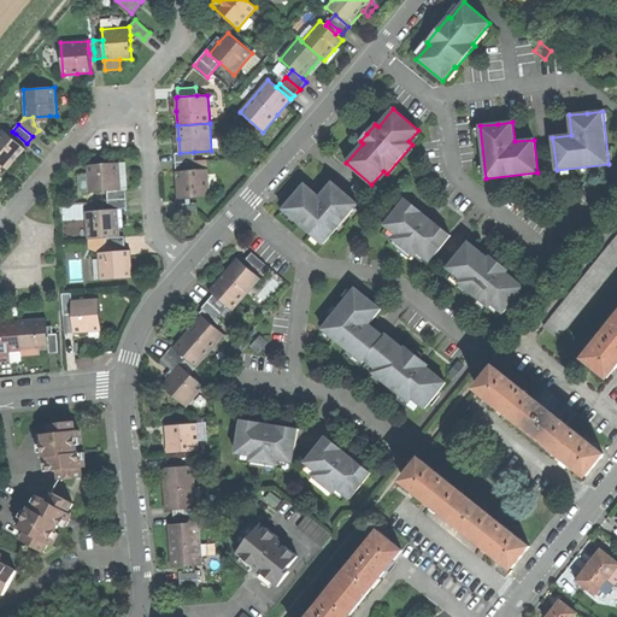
[(3,129),(0,131),(0,163),(3,166),(7,170),(17,159),(25,148),(12,137),(6,131),(3,129)]
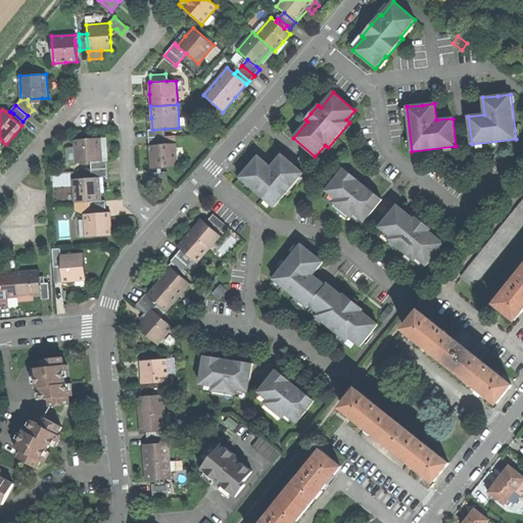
[(148,130),(149,145),(165,144),(164,129),(152,130),(148,130)]
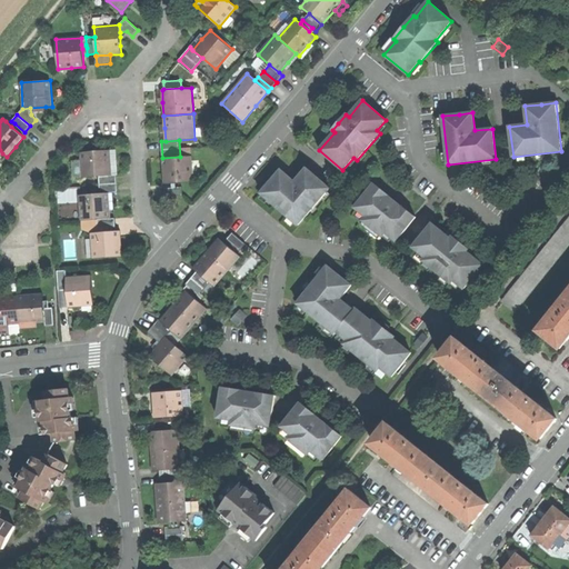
[(82,178),(99,177),(111,176),(111,162),(110,150),(81,152),(82,178)]
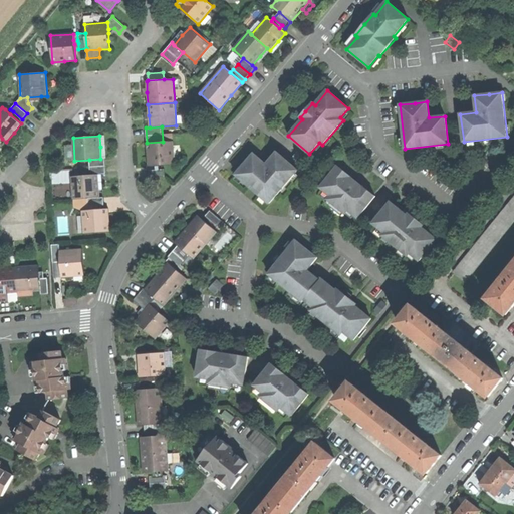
[(163,142),(147,143),(148,155),(149,166),(156,166),(159,166),(175,165),(173,142),(163,142)]
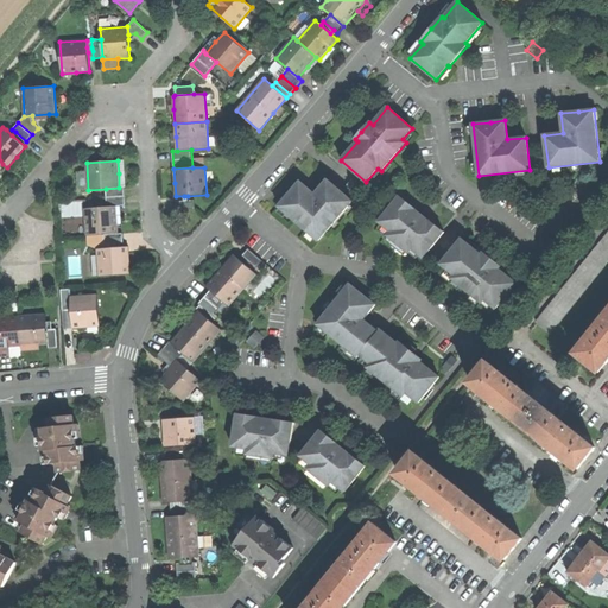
[(352,179),(346,187),(350,190),(356,184),(352,179)]
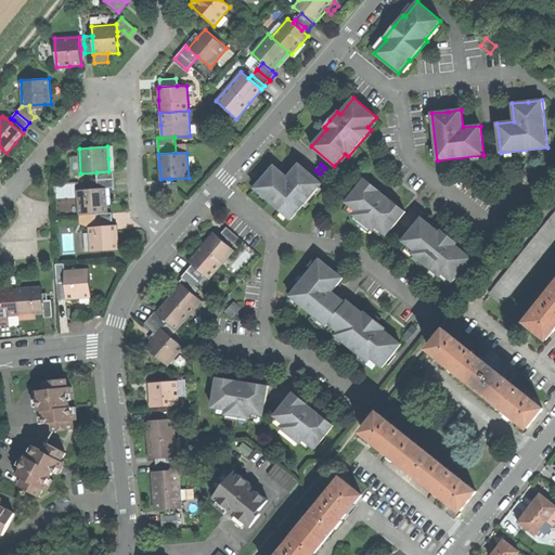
[(266,177),(255,189),(291,220),(322,184),(299,165),(287,178),(274,166),(266,177)]
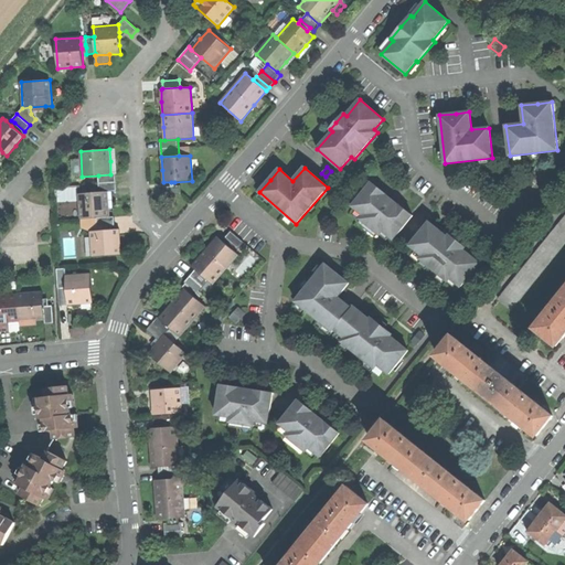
[(98,183),(116,182),(115,174),(110,174),(98,176),(98,183)]
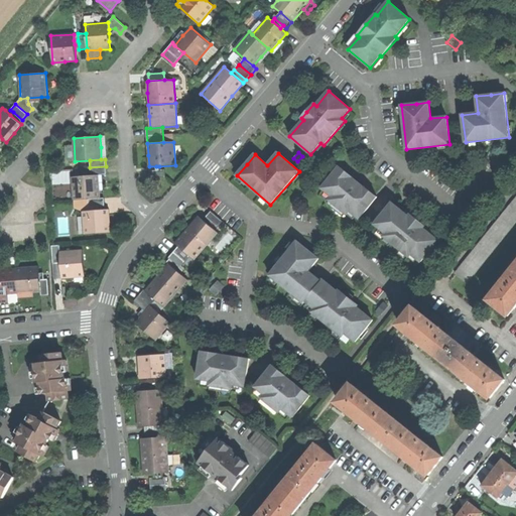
[(91,175),(99,174),(106,174),(106,166),(90,167),(91,175)]
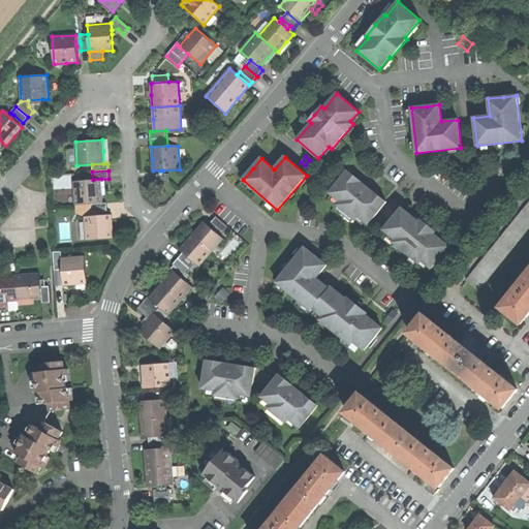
[(348,170),(330,193),(340,201),(337,206),(355,220),(359,217),(368,224),(386,201),(373,191),(372,191),(369,189),(361,182),(362,182),(348,170)]
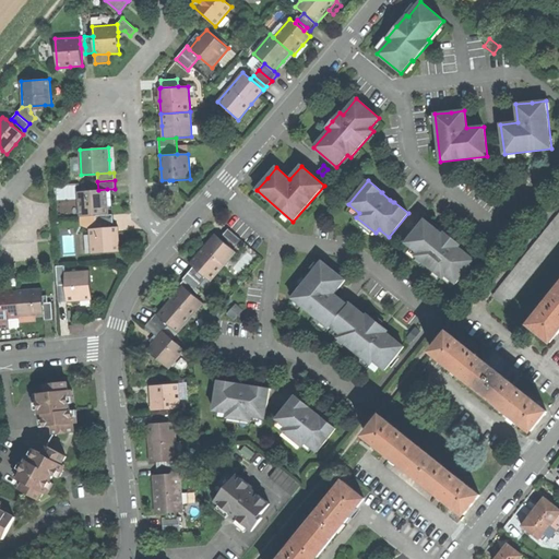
[(169,185),(162,185),(163,193),(179,192),(179,183),(173,185),(169,185)]
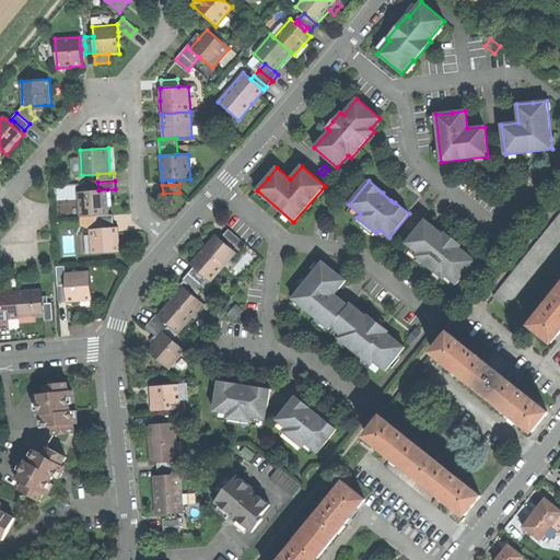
[(98,190),(78,191),(80,218),(81,218),(89,217),(108,216),(107,202),(107,189),(98,190)]
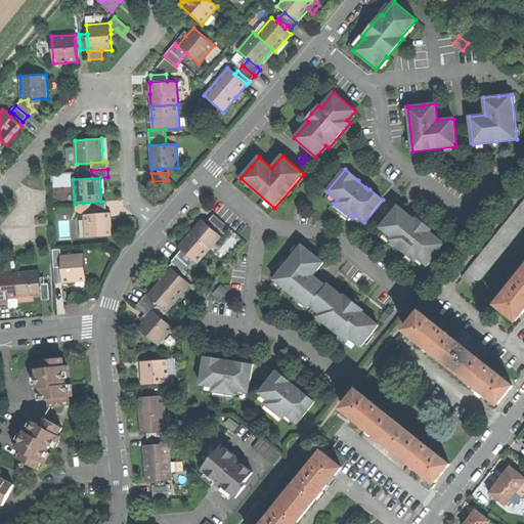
[(101,202),(83,203),(83,210),(90,210),(101,210),(106,209),(105,201),(101,202)]
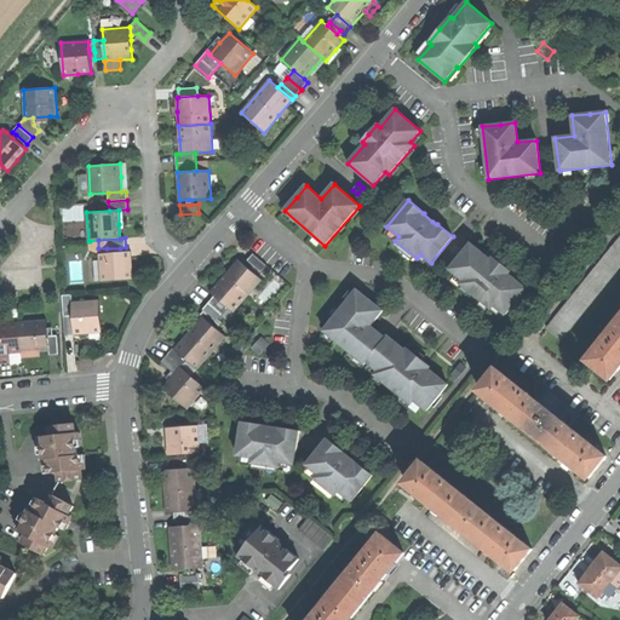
[(619,237),(546,328),(561,339),(619,265),(619,237)]
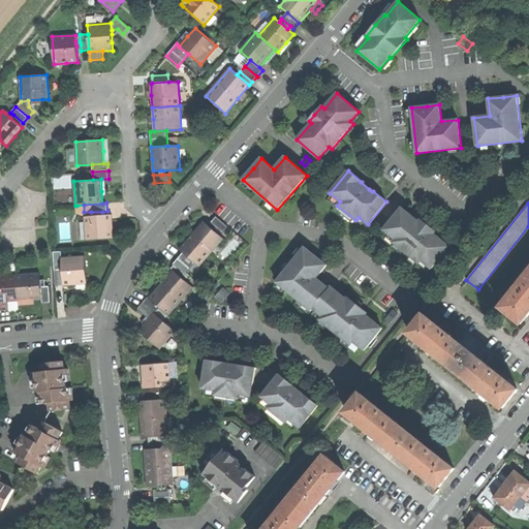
[(396,240),(393,242),(419,263),(422,260),(431,269),(449,246),(434,234),(436,231),(429,225),(421,219),(418,221),(402,208),(383,230),(396,240)]
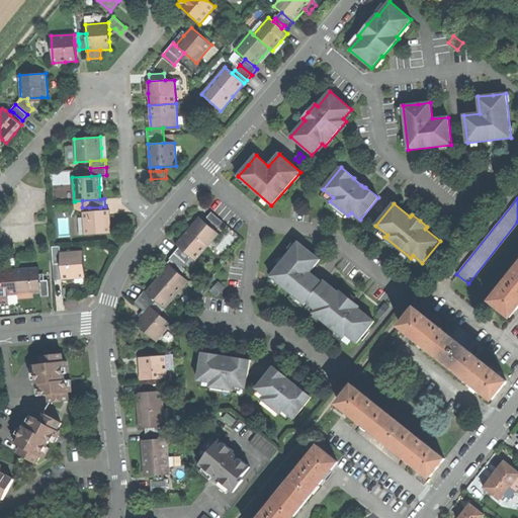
[(84,235),(84,236),(111,234),(110,222),(109,210),(100,210),(89,211),(83,212),(83,218),(84,235)]
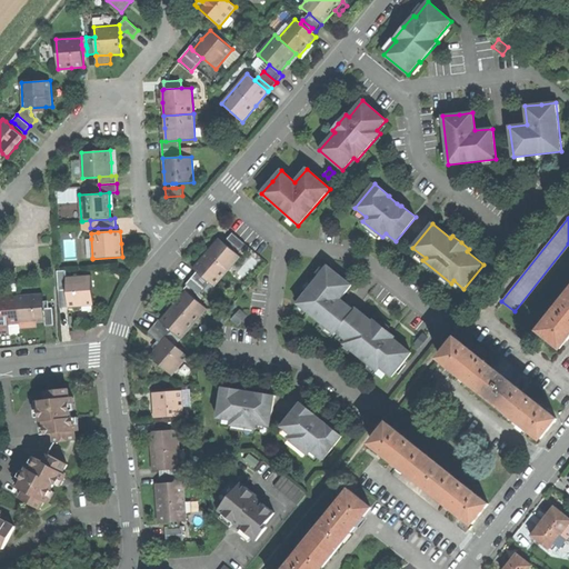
[(232,232),(227,239),(231,243),(238,249),(240,251),(246,245),(232,232)]
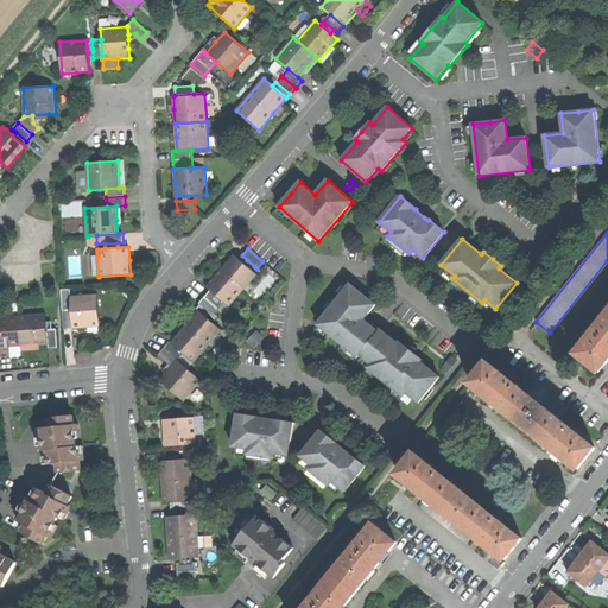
[(245,264),(234,254),(221,271),(207,286),(210,290),(225,302),(229,306),(257,274),(252,270),(245,264)]
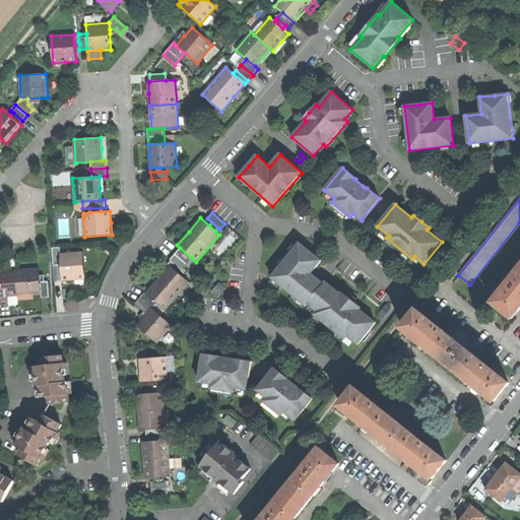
[(76,236),(84,236),(83,218),(75,219),(76,236)]
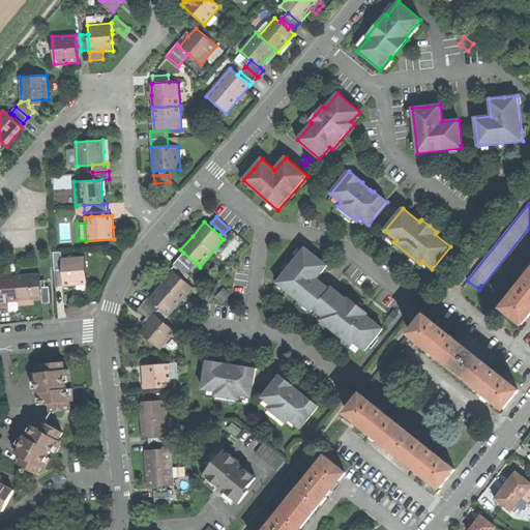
[(327,266),(305,247),(276,283),(312,312),(314,310),(323,318),(321,321),(352,346),(354,343),(364,351),(383,328),(374,322),(366,316),(367,314),(349,298),(347,299),(331,287),(330,289),(323,283),(317,278),(327,266)]
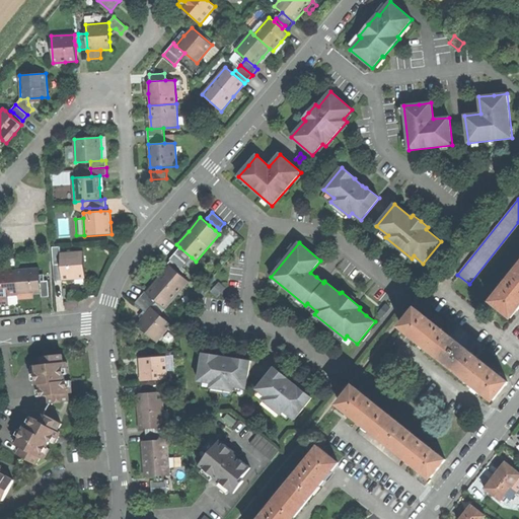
[(52,246),(53,265),(61,265),(60,253),(61,245),(52,246)]
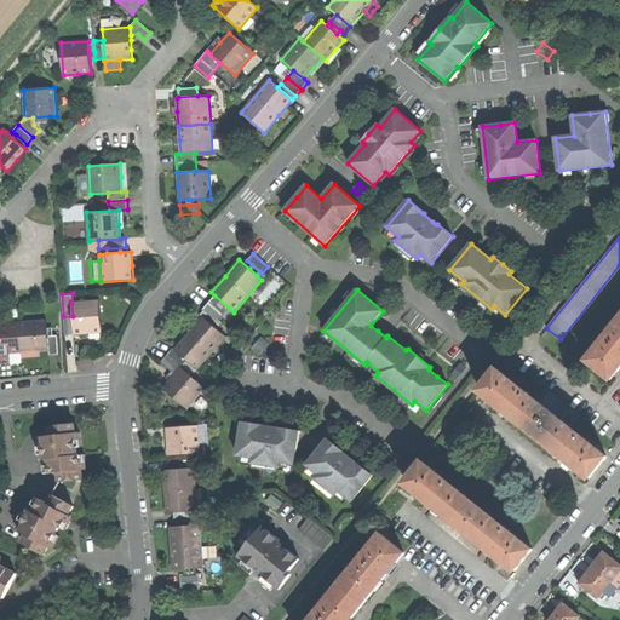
[(229,308),(214,296),(202,310),(205,311),(217,322),(219,320),(223,315),(229,308)]
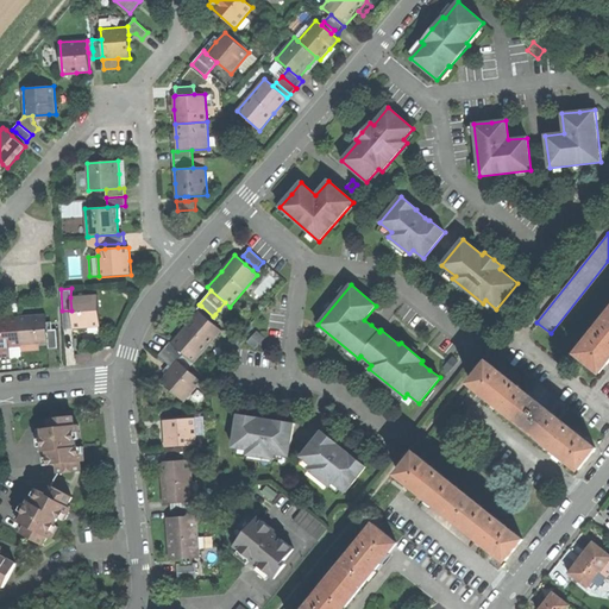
[(73,328),(100,326),(98,295),(82,296),(70,297),(71,311),(73,328)]
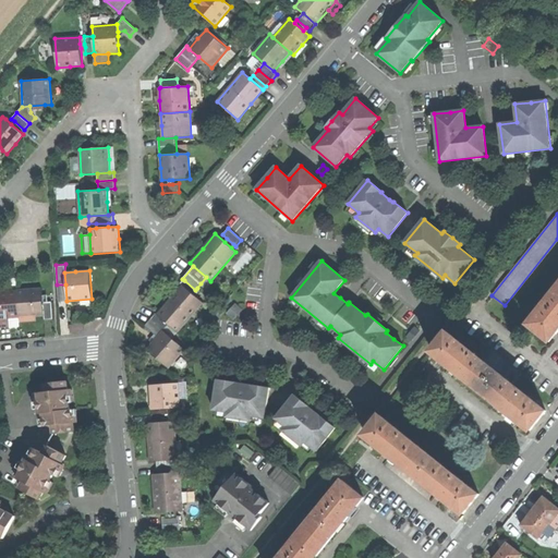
[(213,282),(210,281),(206,277),(201,283),(206,290),(213,282)]
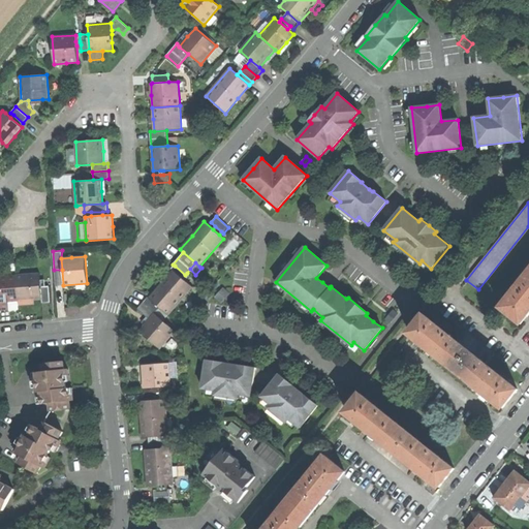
[(172,269),(173,270),(185,281),(190,275),(187,273),(185,275),(175,266),(172,269)]
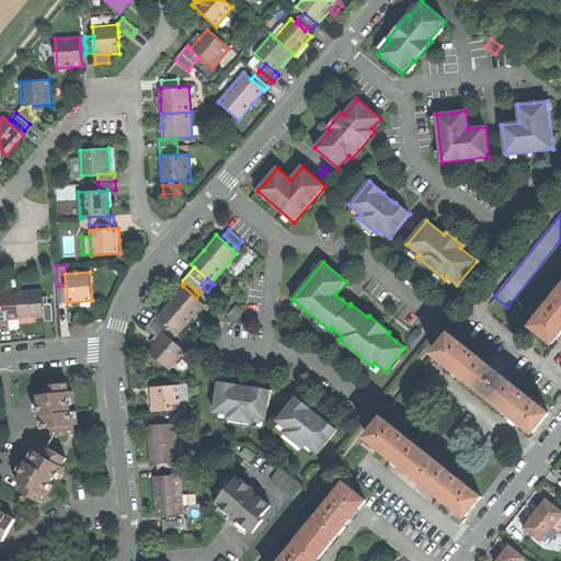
[(58,304),(67,302),(66,286),(57,286),(58,304)]
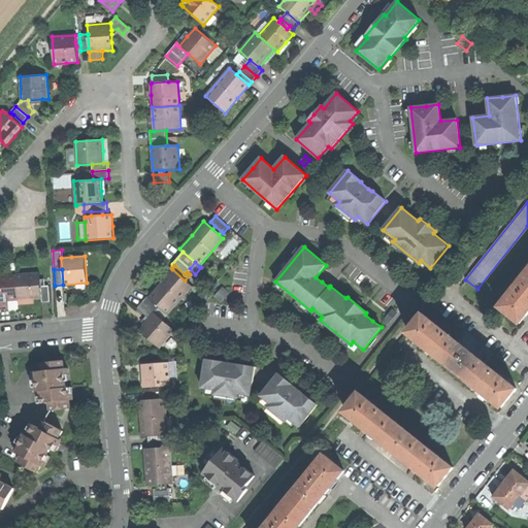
[(161,283),(149,297),(160,307),(168,315),(193,287),(185,281),(172,269),(161,283)]
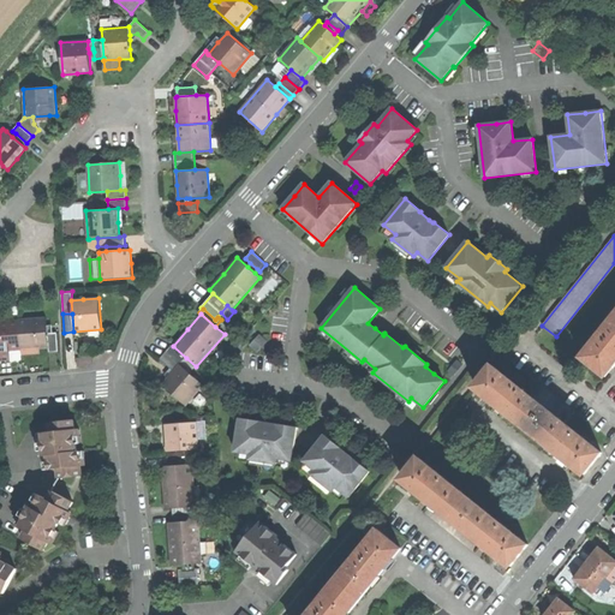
[(614,315),(581,358),(605,376),(614,363),(614,315)]
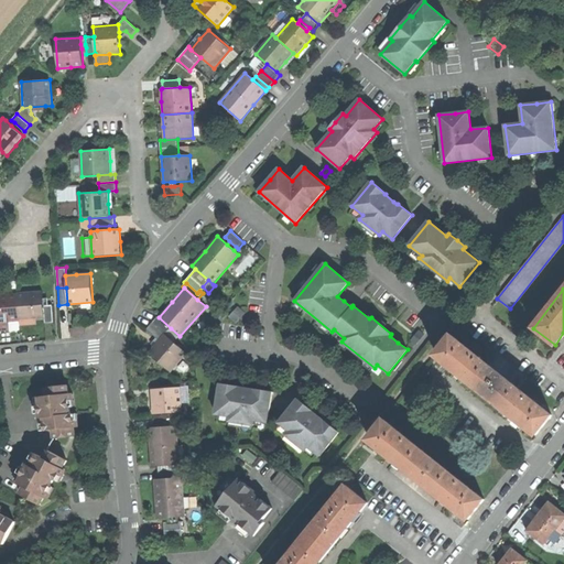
[(36,320),(44,320),(43,306),(42,292),(29,292),(18,293),(19,321),(36,320)]
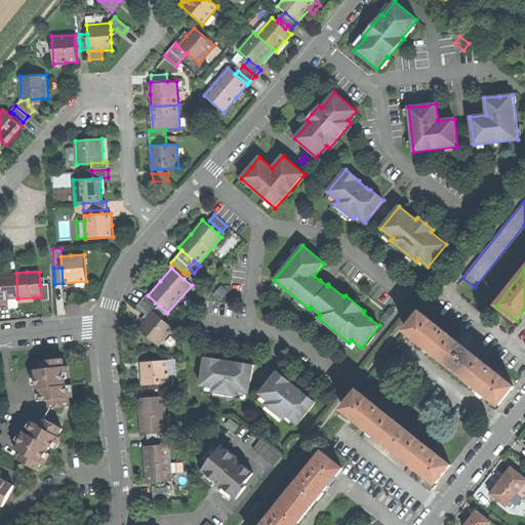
[(0,299),(17,298),(16,273),(5,274),(0,274),(0,299)]
